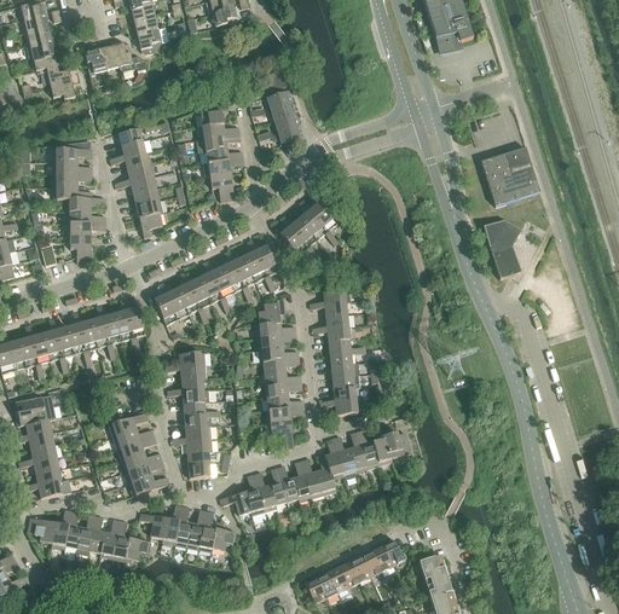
[(129,0),(132,10),(142,6),(142,3),(151,0),(129,0)]
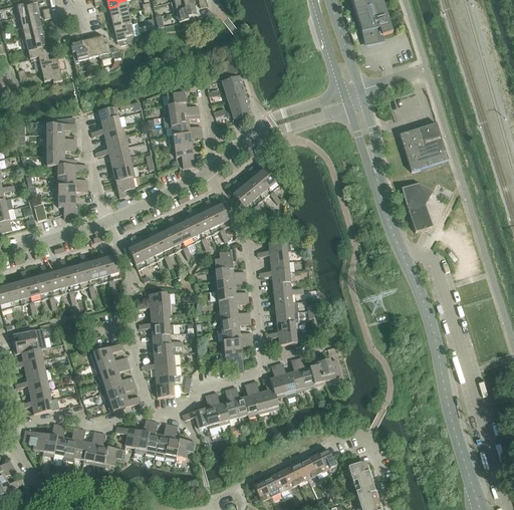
[(117,5),(109,8),(111,18),(120,16),(119,13),(129,11),(125,0),(117,2),(117,5)]
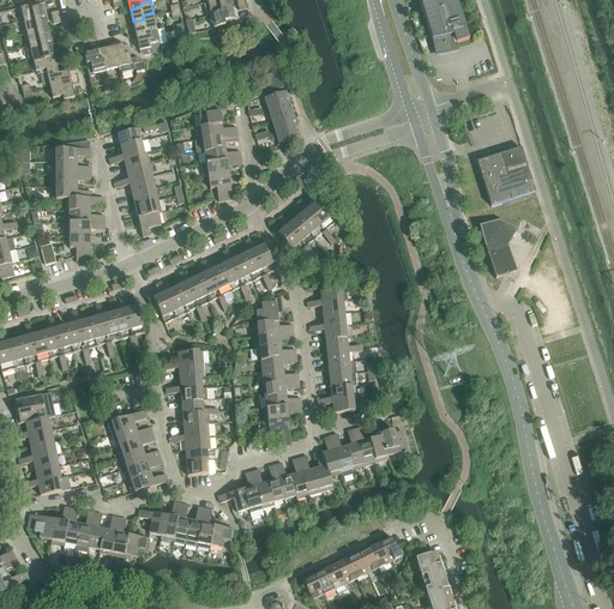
[(205,0),(209,13),(211,12),(222,10),(221,5),(232,2),(230,0),(205,0)]
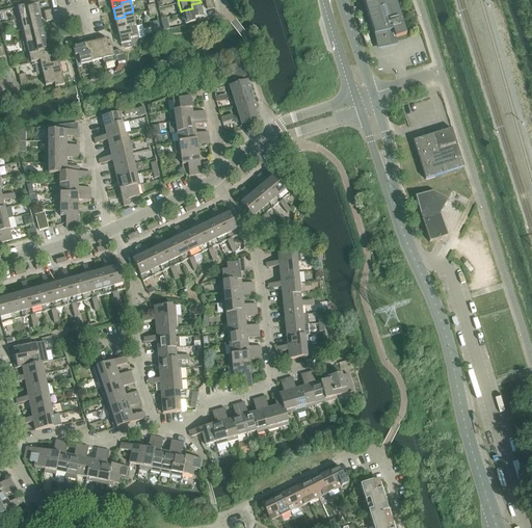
[(363,0),(372,27),(374,33),(374,35),(377,47),(397,43),(395,35),(406,32),(395,0),(363,0)]
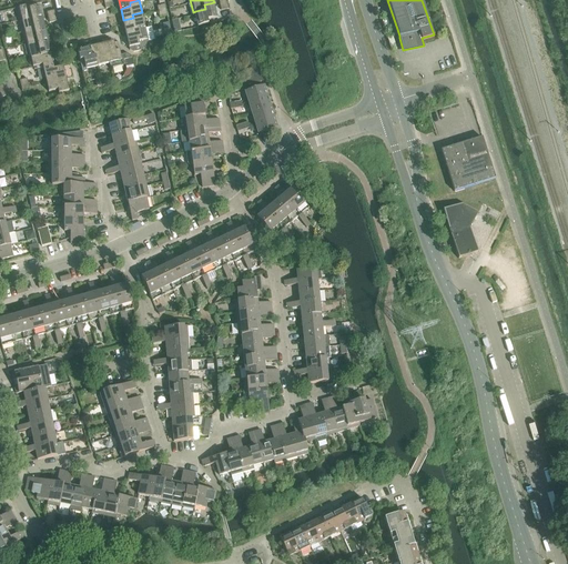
[(29,1),(17,4),(19,17),(31,14),(32,18),(42,16),(39,3),(30,6),(29,1)]
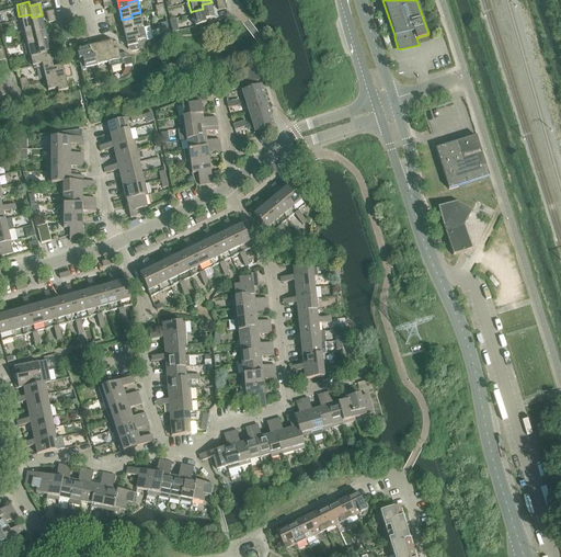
[(202,4),(203,9),(193,11),(195,23),(206,21),(205,16),(214,14),(212,2),(202,4)]
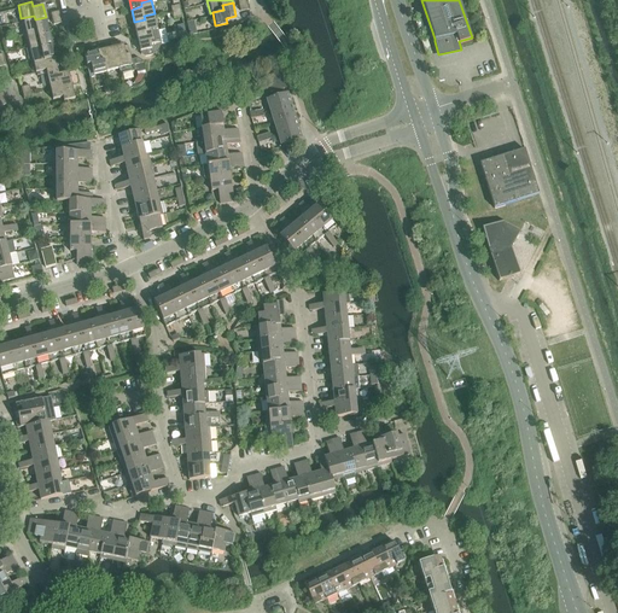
[(155,13),(144,16),(145,19),(134,22),(138,35),(147,33),(147,28),(157,25),(155,13)]
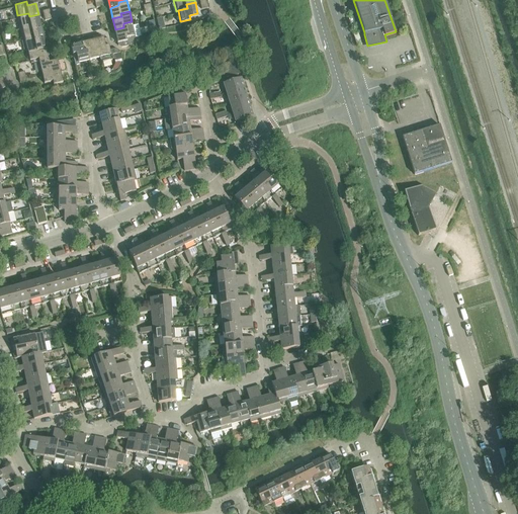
[(41,24),(38,14),(29,16),(28,13),(17,15),(20,26),(31,23),(32,26),(41,24)]
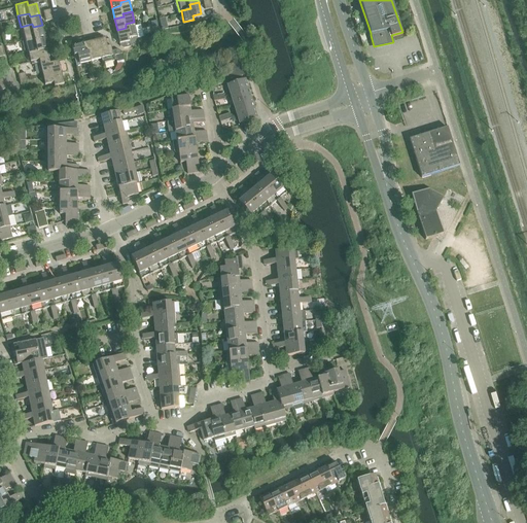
[(138,39),(137,33),(134,22),(126,24),(126,28),(117,30),(120,43),(124,45),(131,43),(139,39),(138,39)]
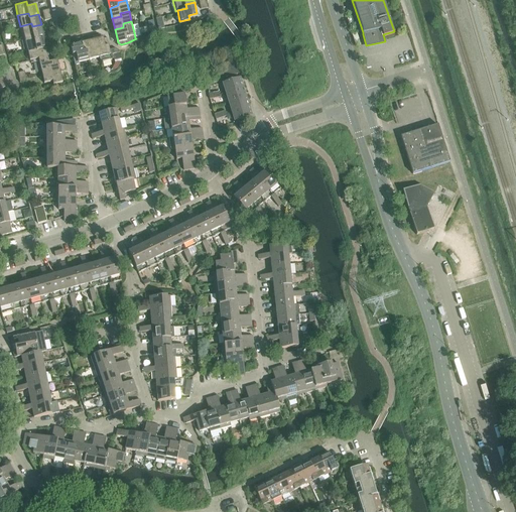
[(31,23),(20,26),(22,36),(33,34),(34,37),(43,35),(41,24),(32,26),(31,23)]
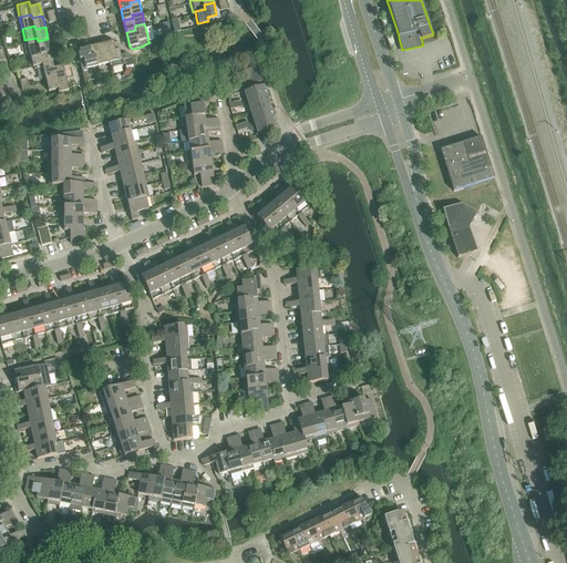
[(37,38),(24,40),(28,52),(30,52),(30,51),(40,49),(41,52),(50,50),(48,39),(38,41),(37,38)]
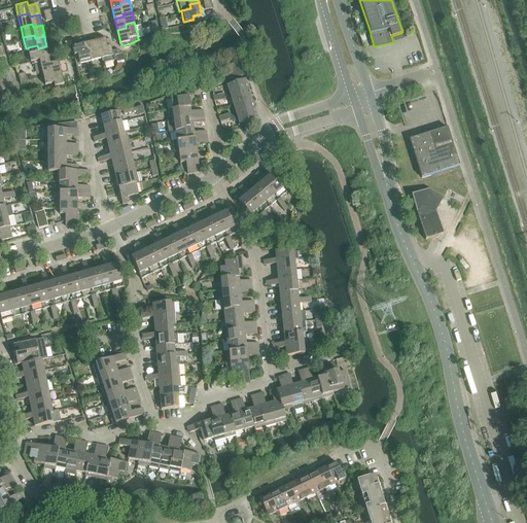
[(100,46),(102,56),(103,61),(114,58),(113,53),(112,47),(110,43),(107,44),(105,35),(94,38),(96,47),(100,46)]
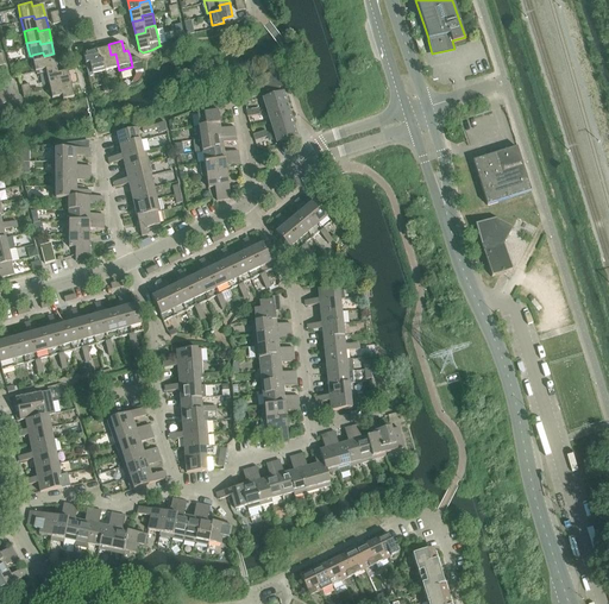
[(108,44),(96,48),(99,57),(102,57),(105,67),(118,64),(115,54),(111,55),(108,44)]
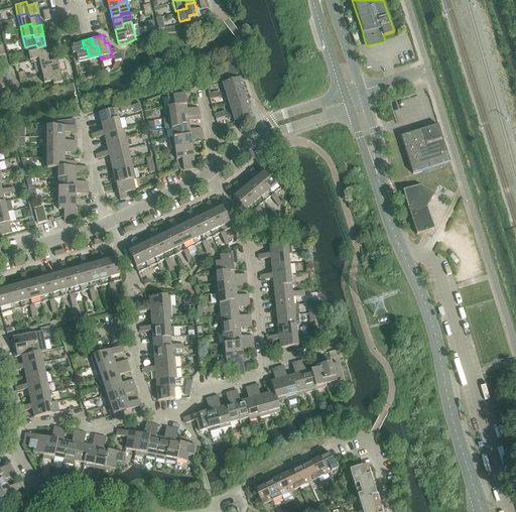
[(82,40),(71,42),(75,62),(79,61),(79,59),(89,56),(87,48),(84,48),(82,40)]
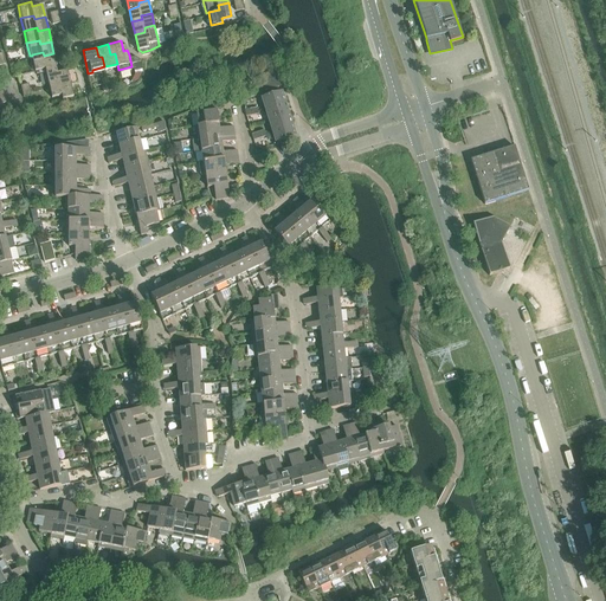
[(43,52),(32,55),(32,56),(36,68),(45,65),(46,69),(57,66),(53,53),(44,56),(43,52)]
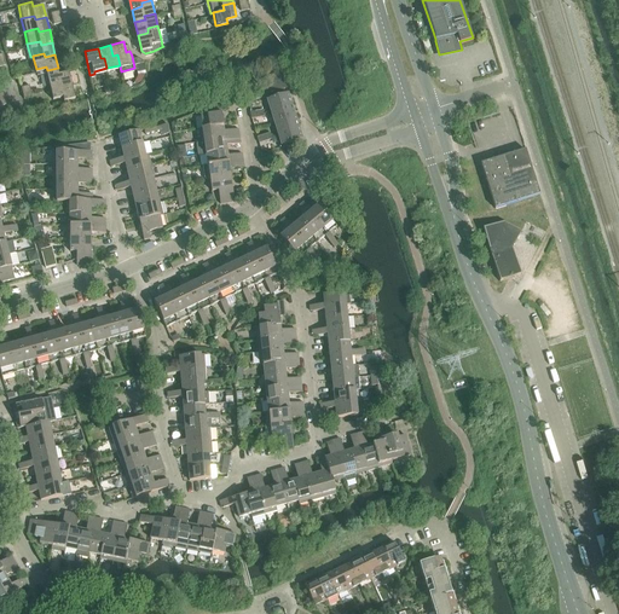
[(58,68),(47,70),(50,82),(61,80),(62,85),(73,82),(69,69),(59,70),(58,68)]
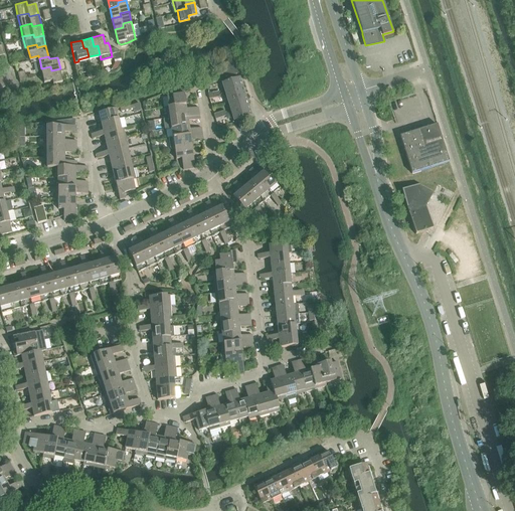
[(235,56),(221,61),(225,74),(239,70),(235,56)]
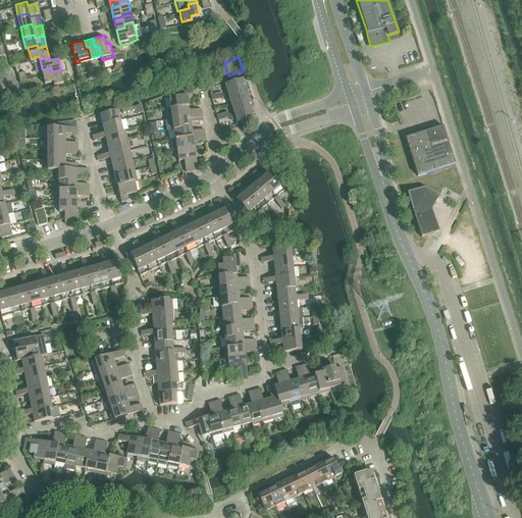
[(51,67),(42,69),(45,81),(53,79),(54,83),(63,81),(61,69),(52,71),(51,67)]
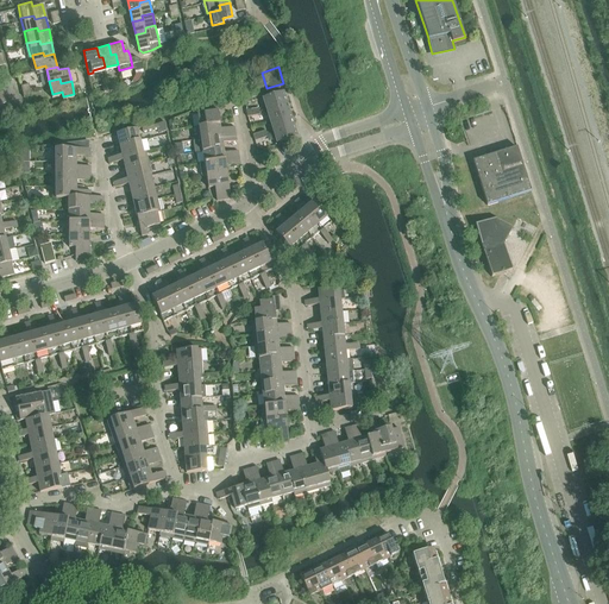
[(263,94),(267,106),(287,99),(283,88),(263,94)]
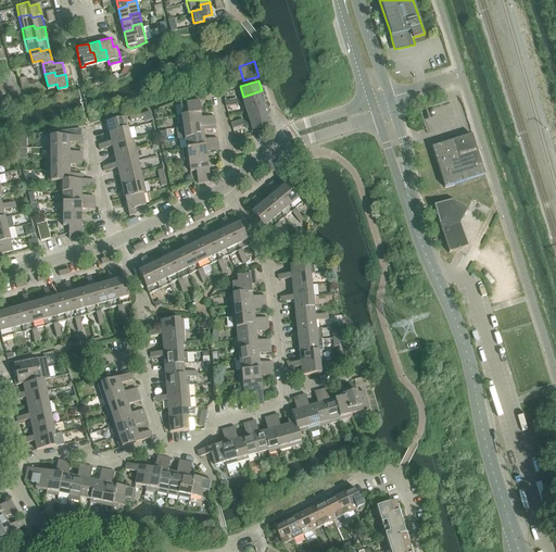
[(262,90),(243,97),(247,107),(265,101),(262,90)]
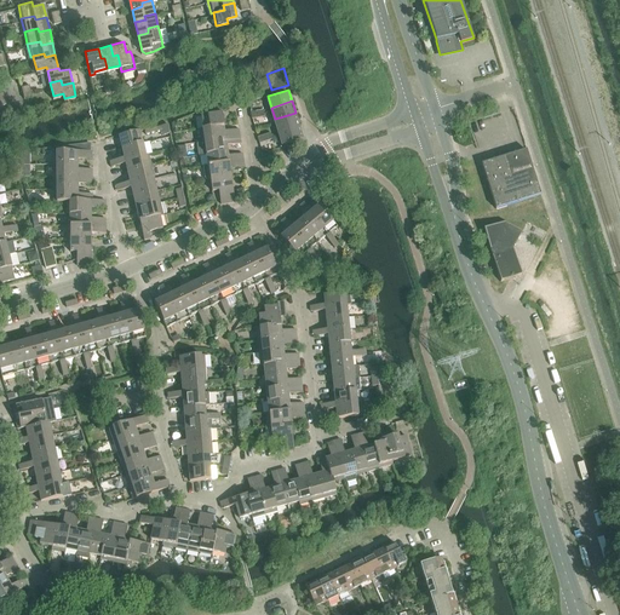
[(207,111),(201,113),(202,125),(202,126),(223,122),(220,103),(206,104),(207,111)]
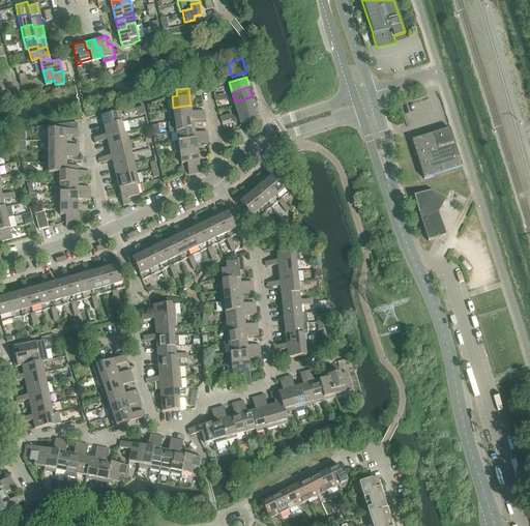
[(253,96),(235,101),(238,112),(256,106),(253,96)]
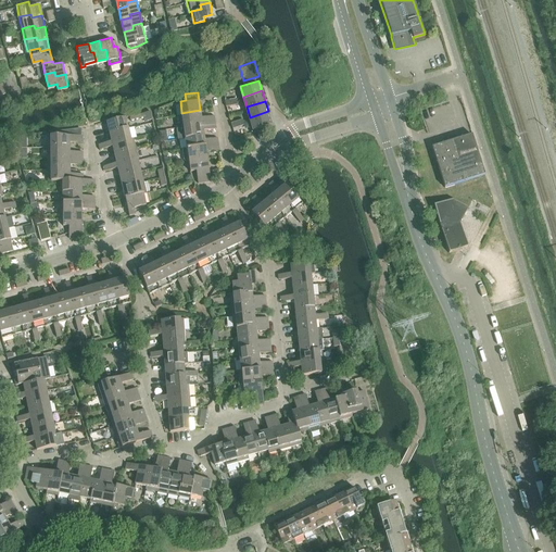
[(181,112),(179,113),(180,124),(215,120),(214,113),(201,115),(200,110),(181,113),(181,112)]
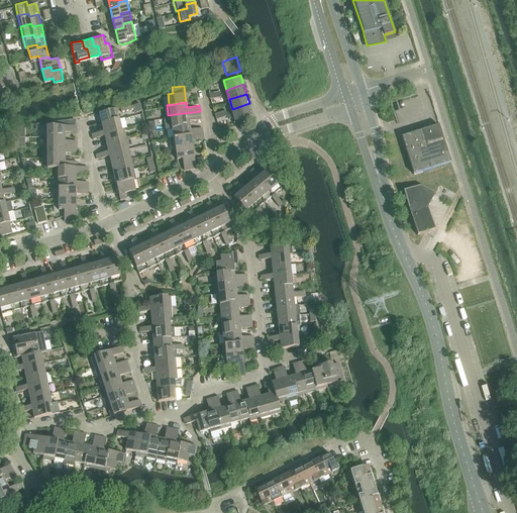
[(252,113),(249,103),(232,109),(235,118),(252,113)]
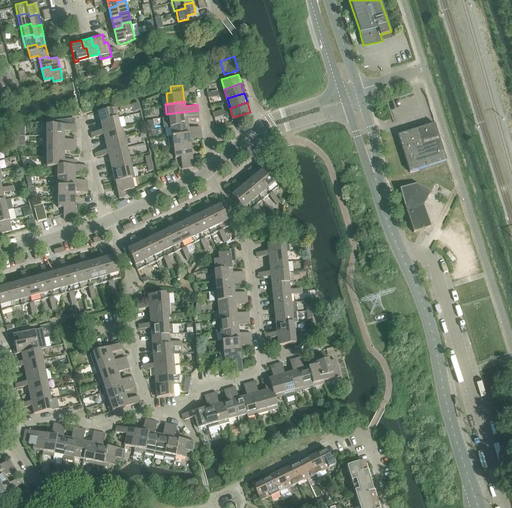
[(115,105),(98,109),(101,120),(117,116),(115,105)]
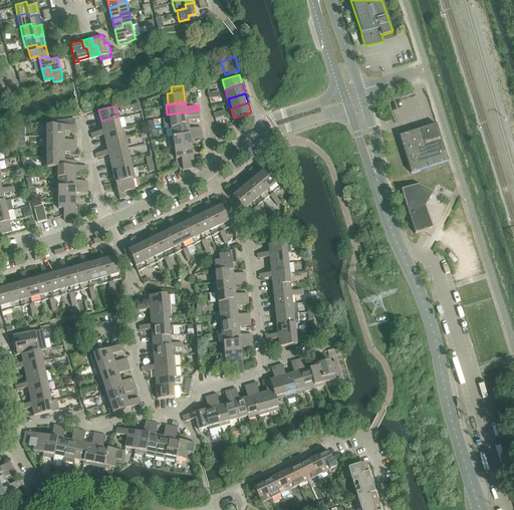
[(188,122),(188,117),(200,116),(199,110),(167,114),(161,115),(162,126),(171,125),(171,124),(188,122)]
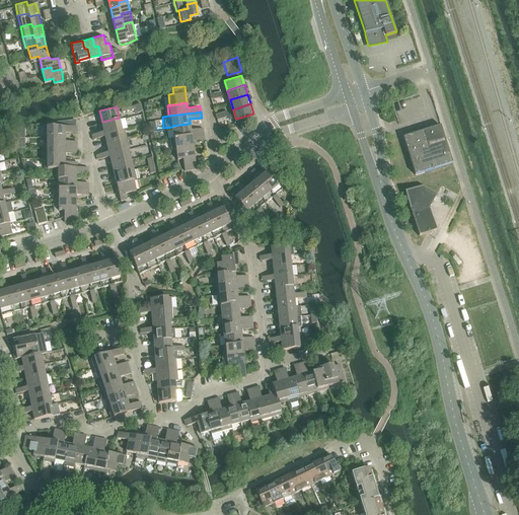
[(119,118),(102,122),(103,129),(104,131),(122,127),(119,118)]
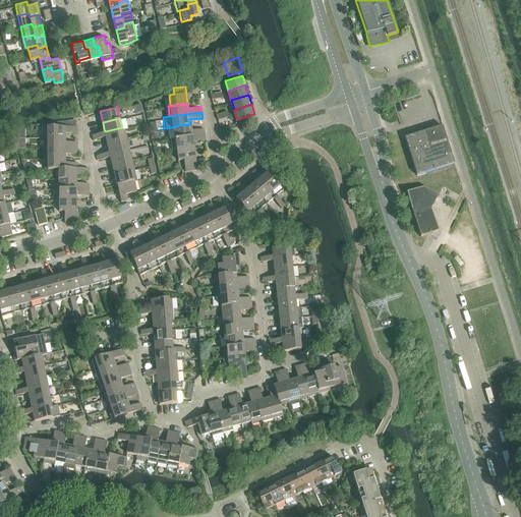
[(442,123),(405,134),(416,172),(454,161),(442,123)]
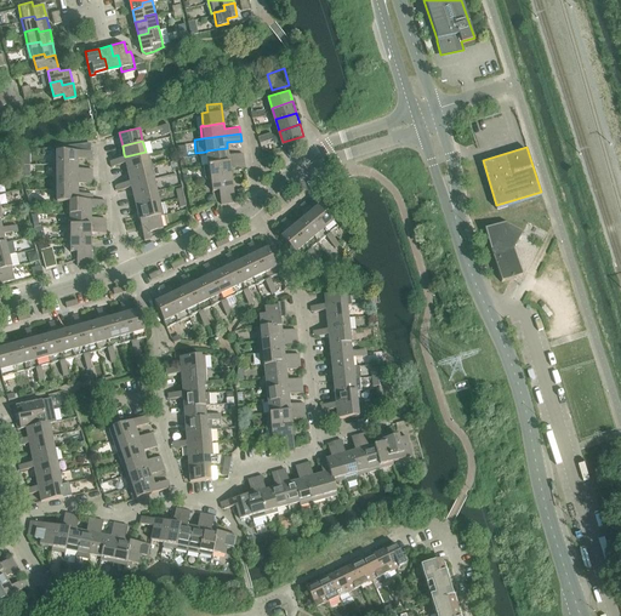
[(92,148),(53,148),(53,161),(78,161),(78,155),(92,155),(92,148)]
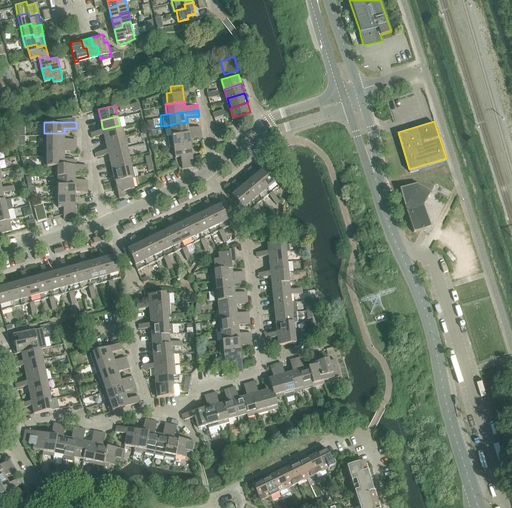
[(187,122),(170,124),(170,125),(172,134),(201,130),(200,124),(188,126),(187,122)]
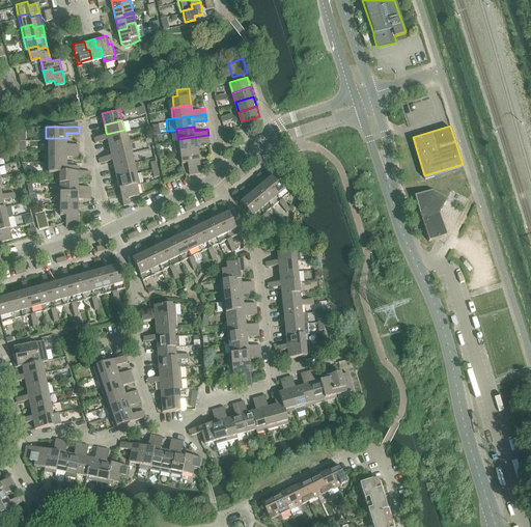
[(106,132),(102,133),(103,138),(108,137),(109,144),(130,140),(127,129),(124,130),(107,134),(106,132)]
